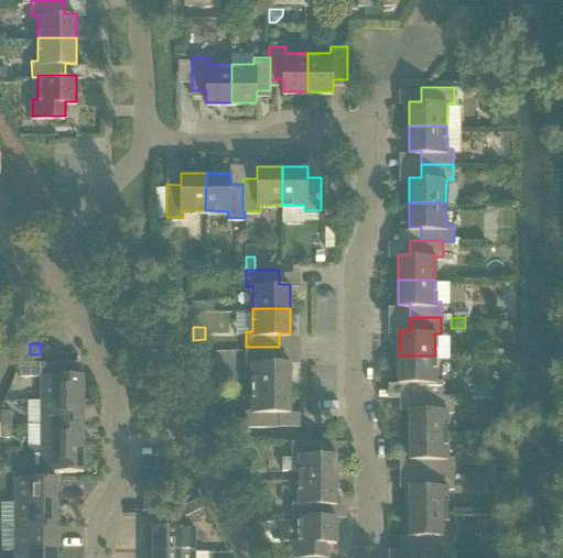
[(290,385),(290,360),(279,360),(279,347),(246,347),(246,363),(252,363),(252,385),(290,385)]
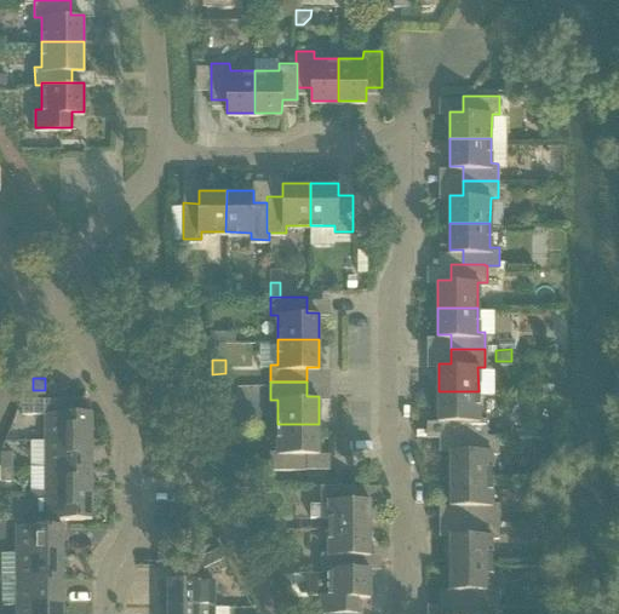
[(479,415),(479,391),(439,391),(439,419),(451,419),(451,435),(463,435),(463,448),(491,448),(491,451),(498,451),(498,432),(486,432),(486,415),(479,415)]
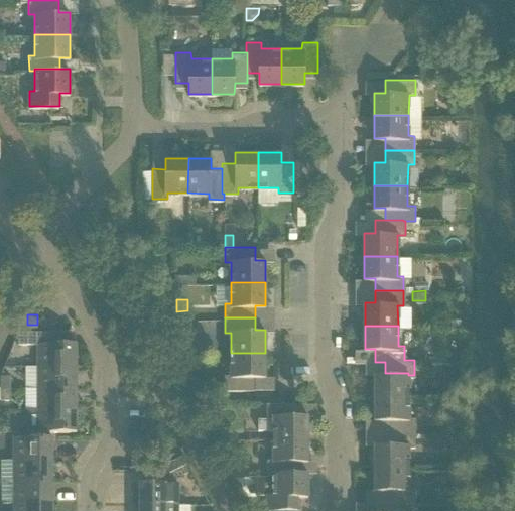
[(52,341),(52,329),(18,329),(18,343),(37,343),(37,364),(77,364),(77,341),(52,341)]
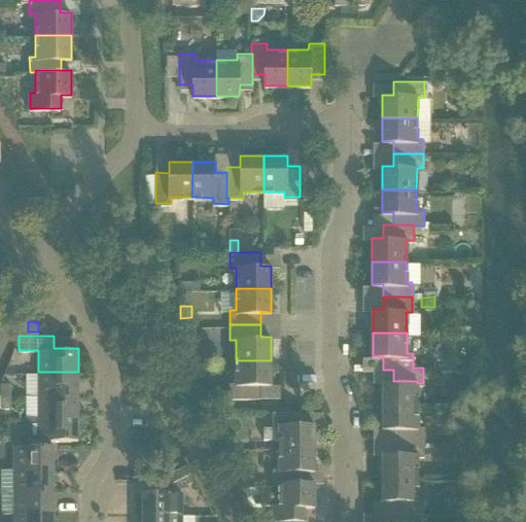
[(272,383),(271,360),(236,360),(236,381),(230,381),(230,396),(260,396),(260,384),(272,383)]
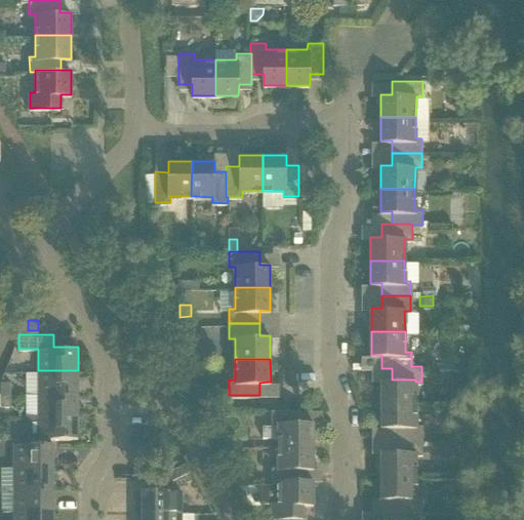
[(38,392),(78,392),(78,370),(38,370),(38,392)]
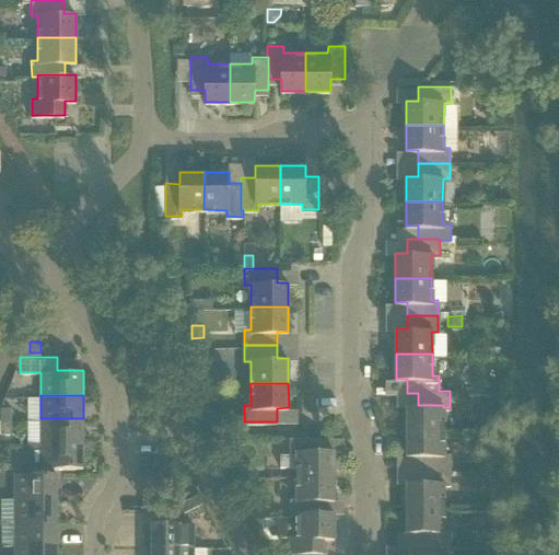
[(1,418),(11,418),(11,405),(1,405),(1,418)]
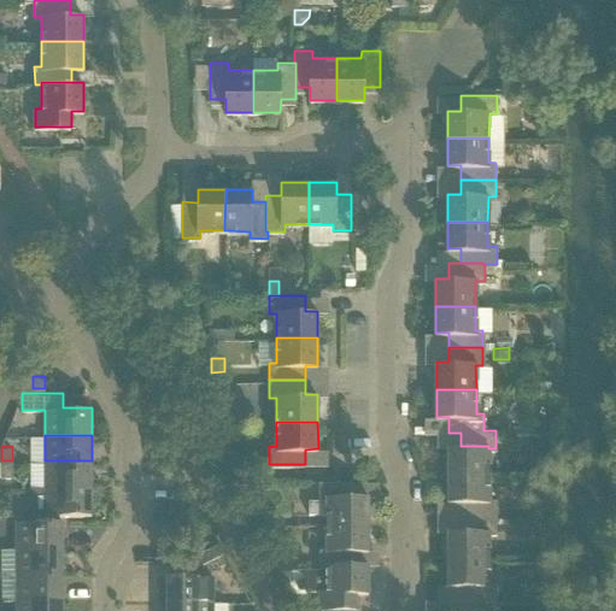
[(488,474),(488,448),(488,446),(461,446),(449,446),(449,474),(488,474)]
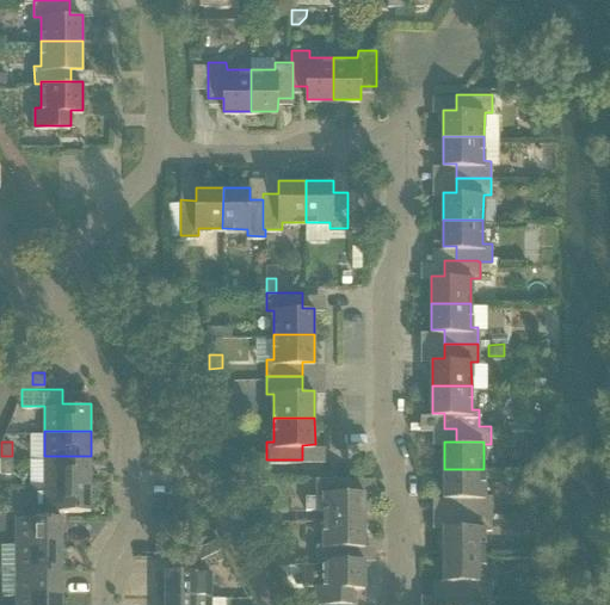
[(12,471),(12,456),(1,456),(0,470),(12,471)]
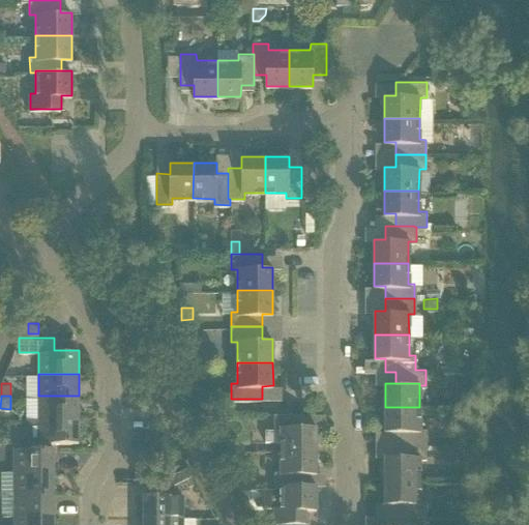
[(38,418),(79,418),(79,396),(38,396),(38,418)]
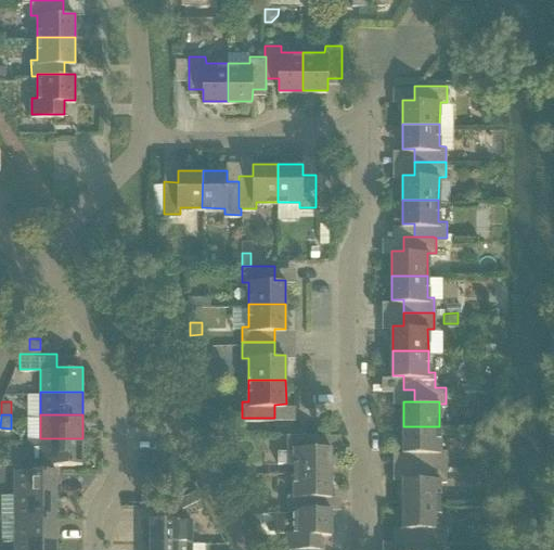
[(440,448),(439,426),(403,426),(403,450),(414,450),(414,463),(447,463),(447,448),(440,448)]
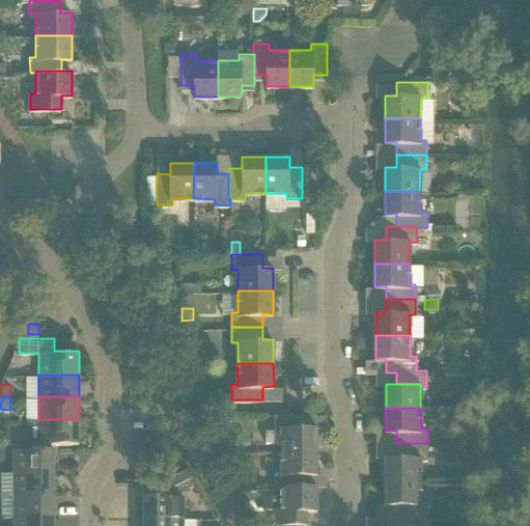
[(266,428),(266,440),(281,440),(281,450),(317,450),(317,426),(306,426),(306,413),(275,413),(275,428),(266,428)]
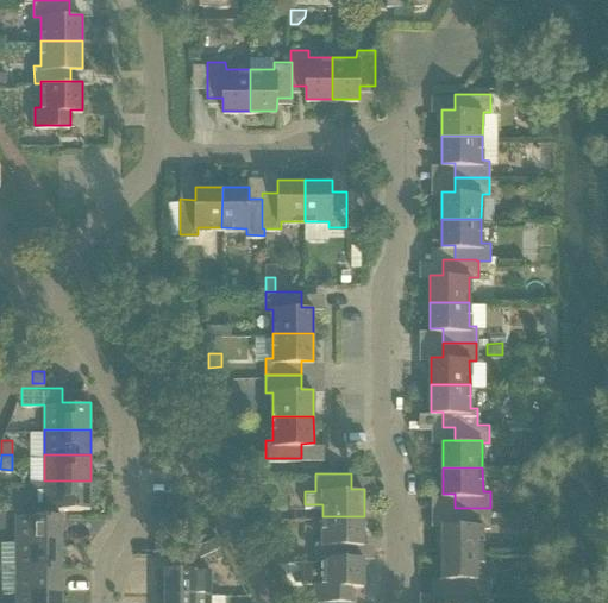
[(32,507),(91,507),(91,481),(44,481),(32,481),(32,507)]
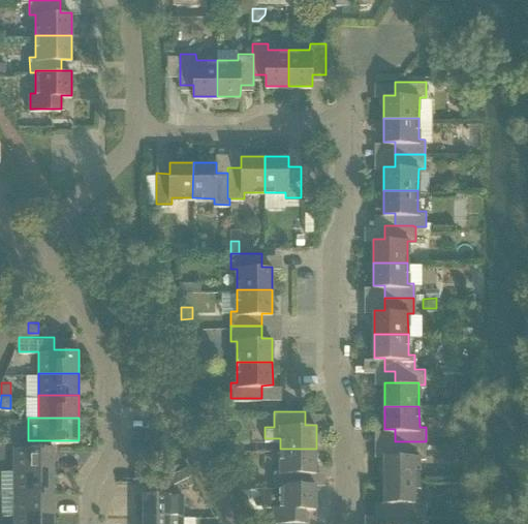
[(218,432),(211,436),(218,449),(225,444),(218,432)]
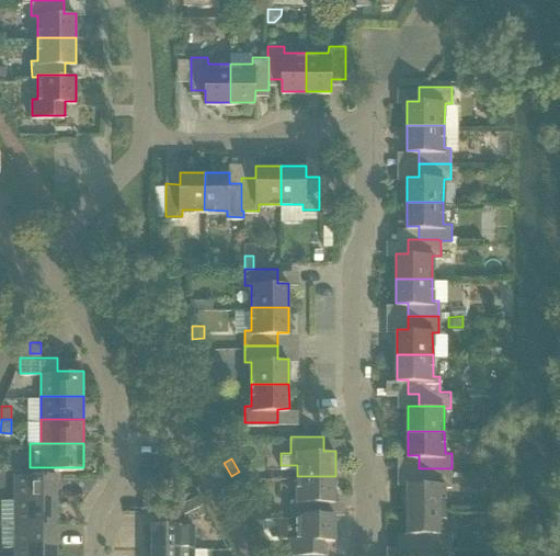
[(408,507),(445,507),(445,485),(452,485),(452,468),(419,468),(419,483),(408,483),(408,507)]
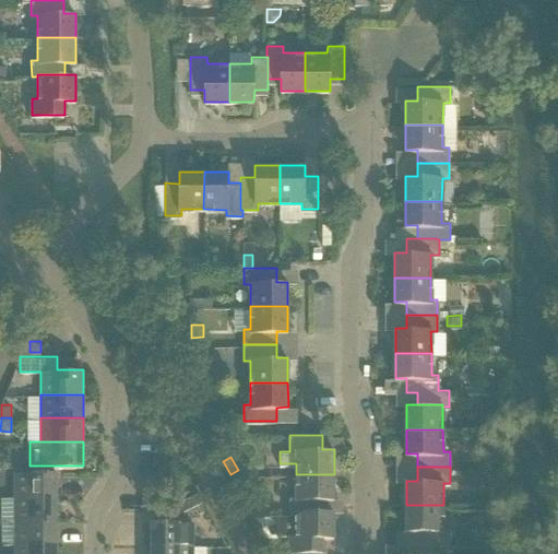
[(14,495),(57,495),(57,471),(14,471),(14,495)]
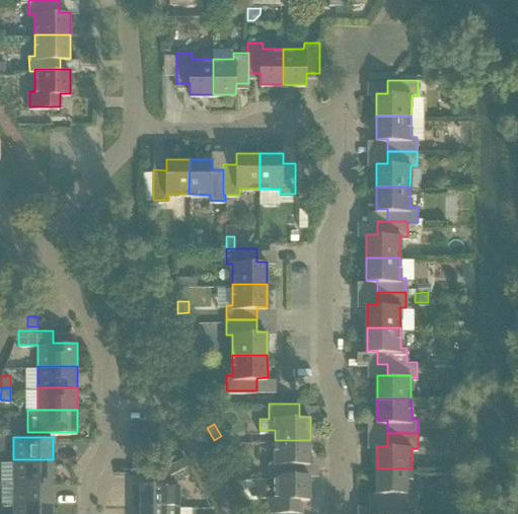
[(310,462),(310,440),(275,440),(275,460),(269,460),(269,476),(299,476),(299,473),(299,462),(310,462)]
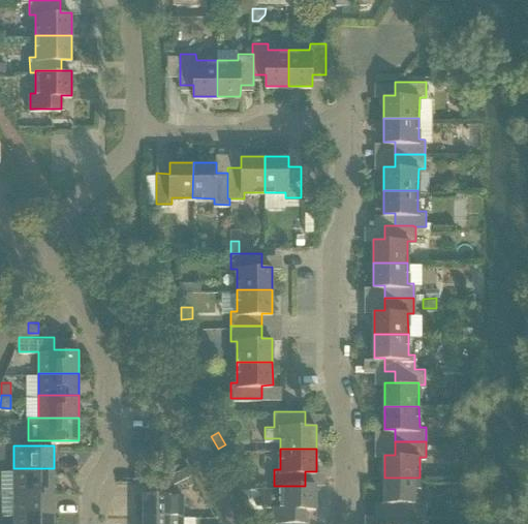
[(231,452),(231,461),(244,461),(244,452),(231,452)]
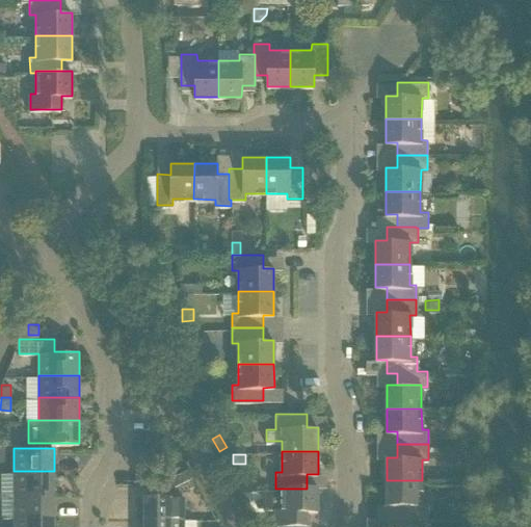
[(175,484),(186,479),(182,470),(170,476),(175,484)]
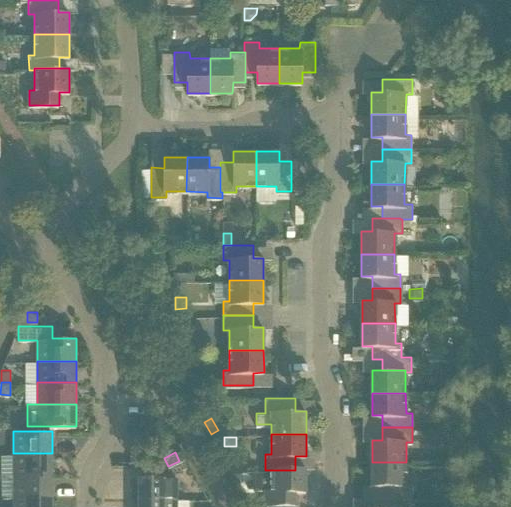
[(13,475),(52,475),(52,453),(13,453),(13,475)]
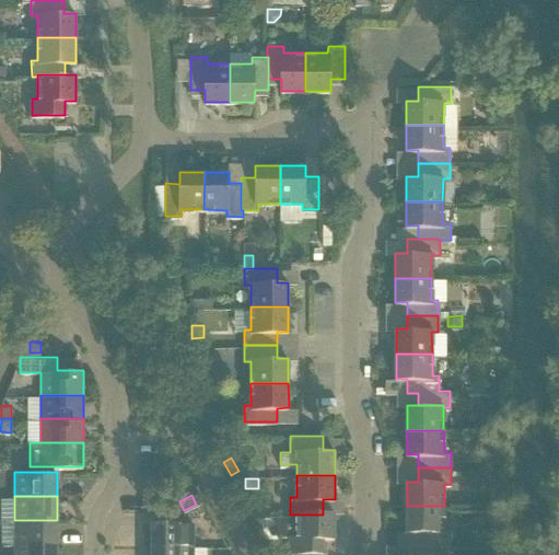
[(444,529),(444,506),(407,506),(407,531),(418,531),(419,543),(440,544),(440,545),(451,545),(451,528),(444,529)]
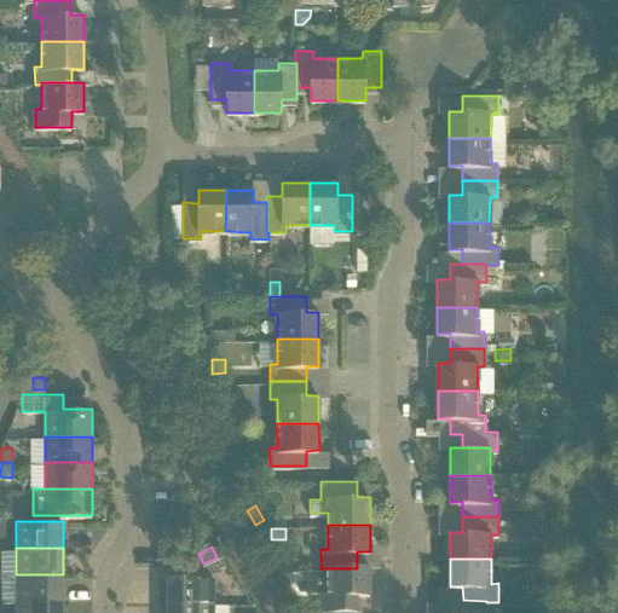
[(309,568),(309,591),(321,591),(321,609),(357,609),(357,594),(370,594),(370,565),(357,565),(357,568),(321,568),(309,568)]
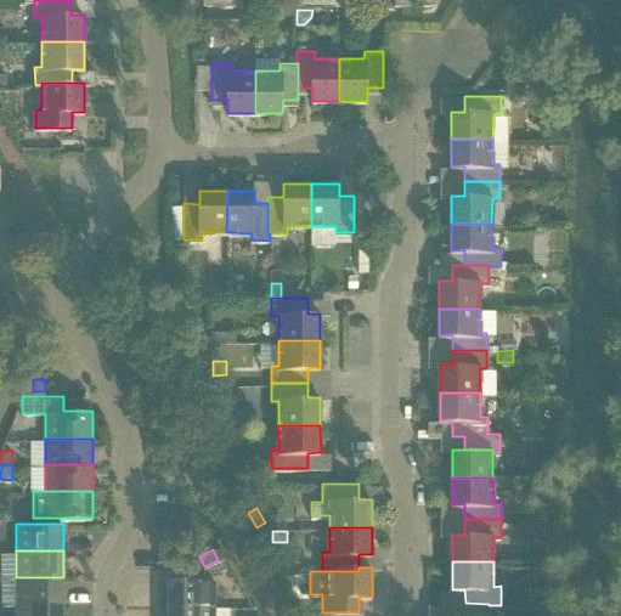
[(17,604),(63,603),(63,577),(16,577),(17,604)]
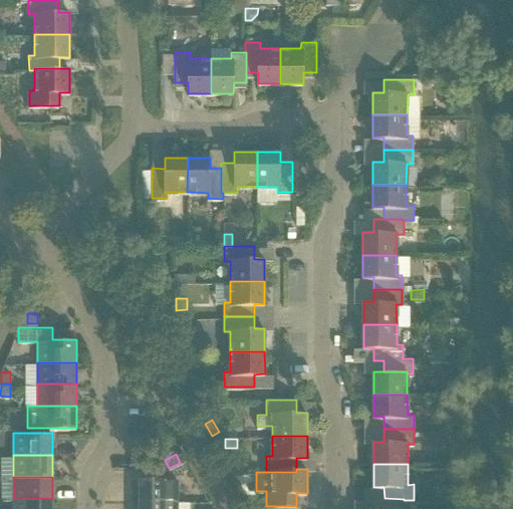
[(178,501),(178,478),(140,478),(140,501),(178,501)]
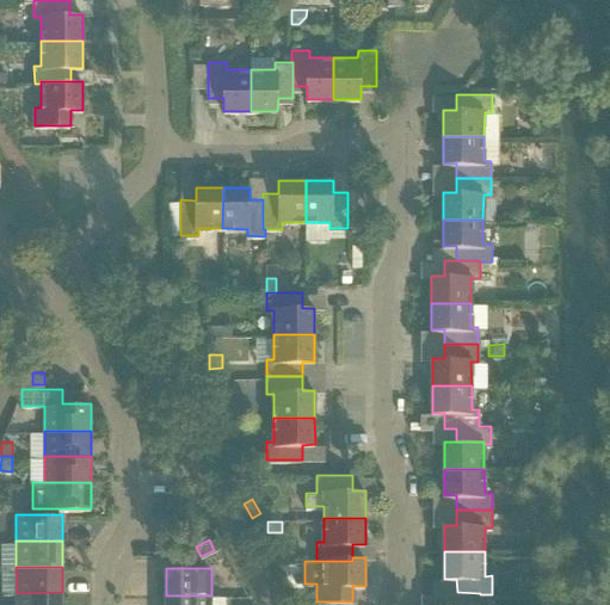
[(16,604),(62,604),(62,592),(17,593),(16,604)]
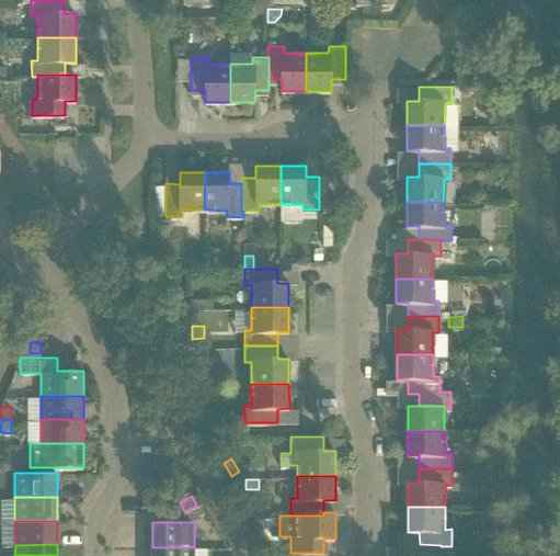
[(441,555),(441,546),(441,545),(420,544),(409,544),(408,555),(441,555)]
